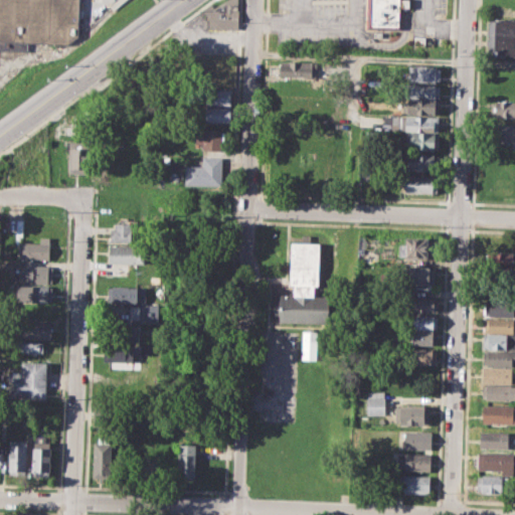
[(0,0),(0,41),(67,45),(79,35),(80,0),(0,0)]
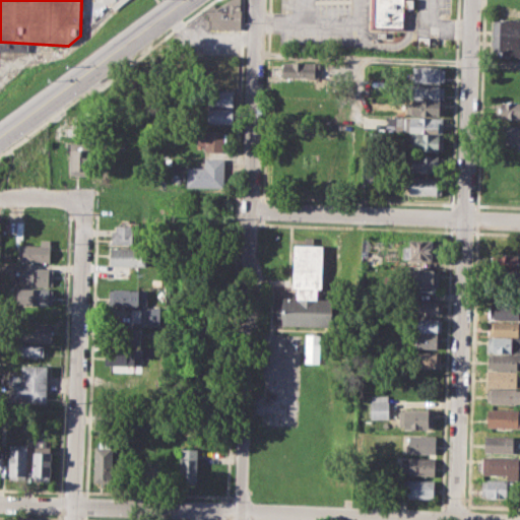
[(205,10),(212,4),(217,10),(230,0),(240,0),(240,29),(210,29),(210,16),(205,10)]
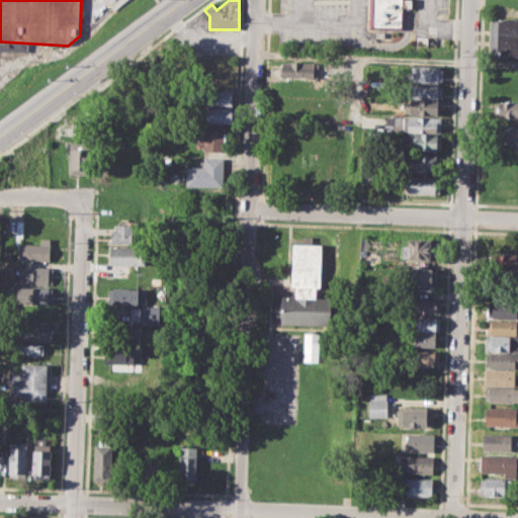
[(370,28),(371,0),(412,0),(412,8),(408,7),(404,7),(403,29),(370,28)]
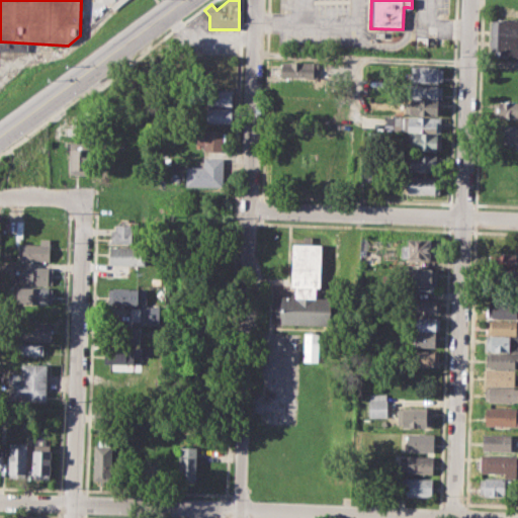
[(492,19),(517,19),(517,56),(491,56),(492,19)]
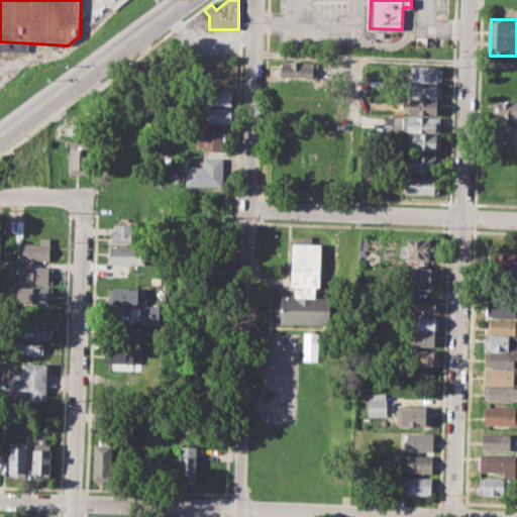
[(282,62),(317,63),(316,77),(270,75),(270,67),(282,67),(282,62)]
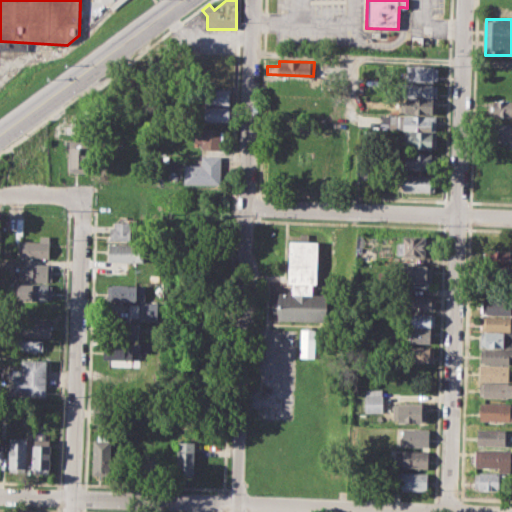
[(405,65),(437,66),(436,82),(410,80),(410,72),(405,72),(405,65)]
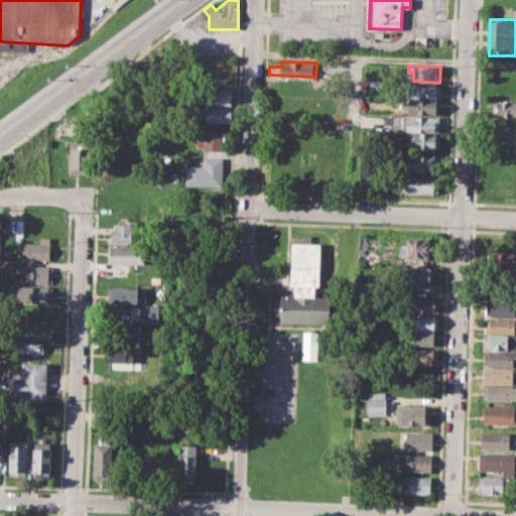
[(279,82),(289,82),(289,79),(312,79),(312,95),(278,93),(279,82)]
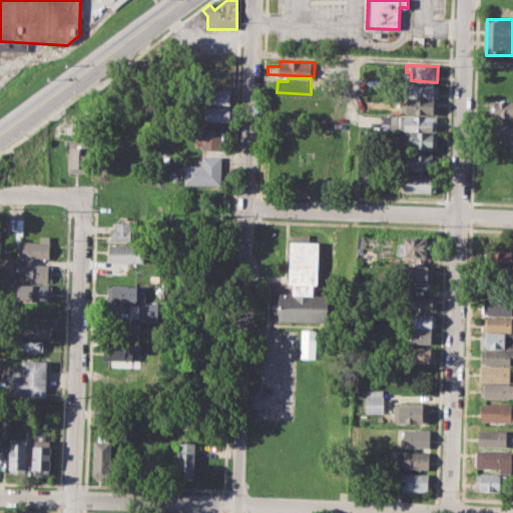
[(407,83),(436,84),(436,97),(407,96),(407,83)]
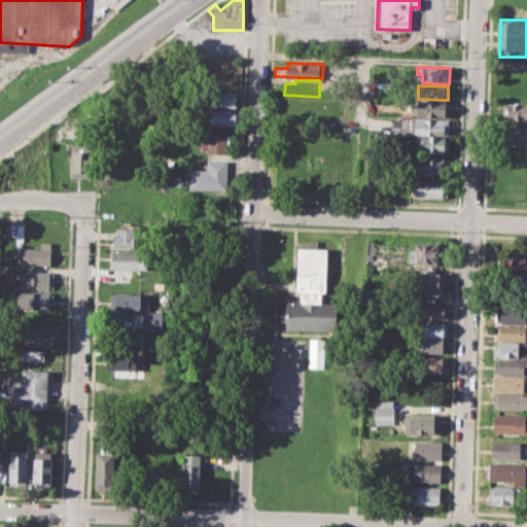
[(210,90),(238,91),(237,107),(210,106),(210,90)]
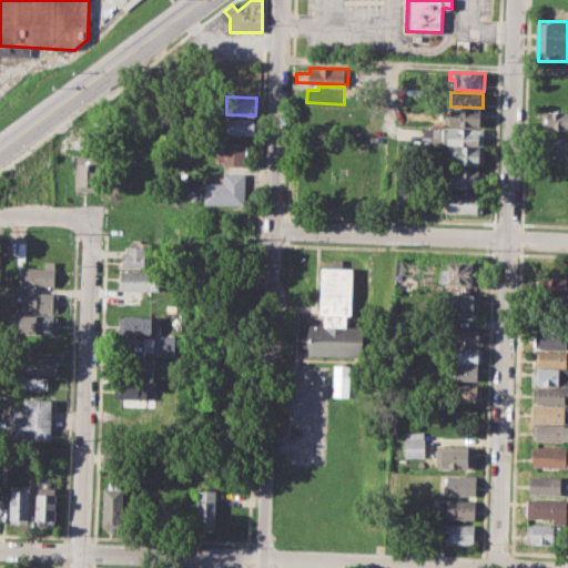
[(444,109),(482,111),(482,125),(444,123),(444,109)]
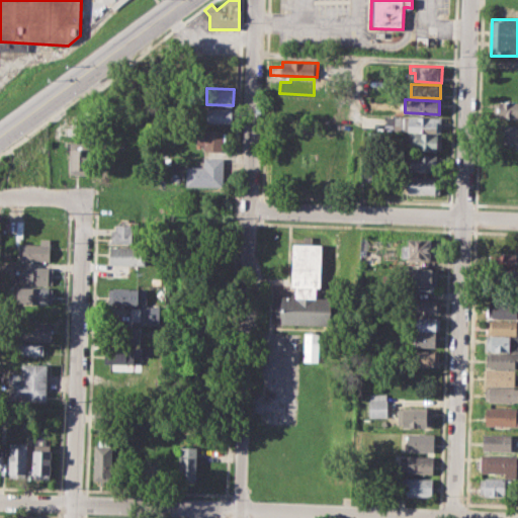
[(495,102),(517,102),(517,116),(494,116),(495,102)]
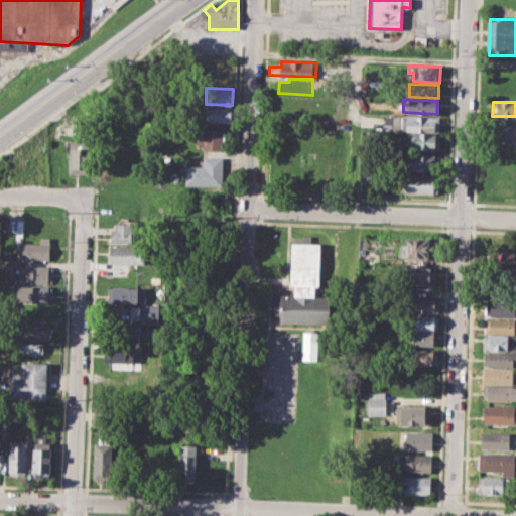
[(206,107),(231,108),(231,123),(205,122),(206,107)]
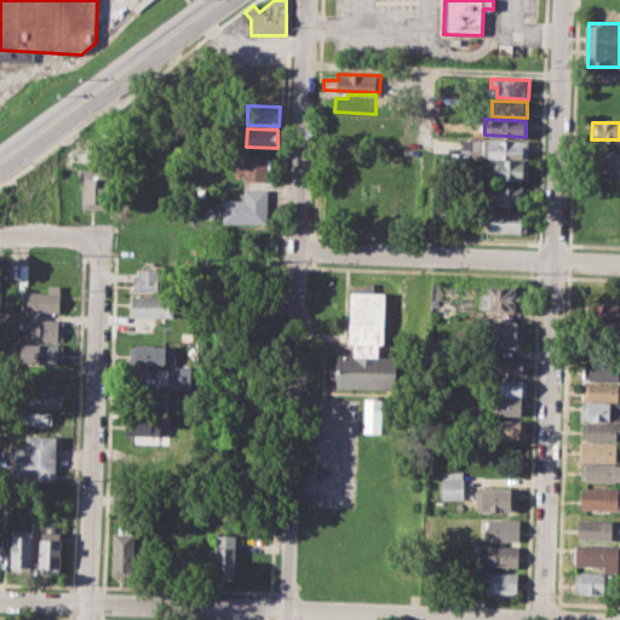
[(529,141),(528,159),(459,156),(459,138),(529,141)]
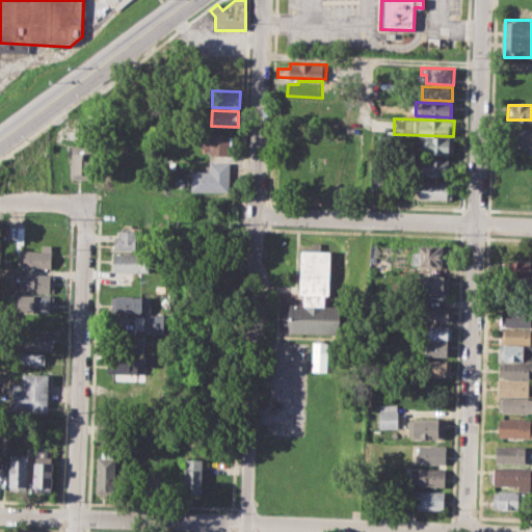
[(509,127),(531,128),(531,132),(531,145),(508,145),(509,127)]
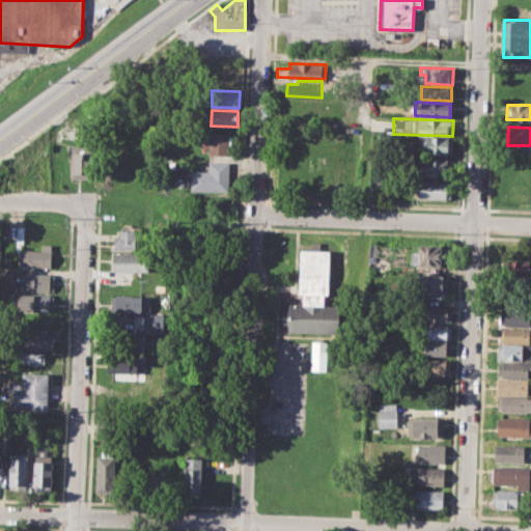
[(210,133),(233,134),(232,155),(208,154),(210,147),(201,147),(202,137),(210,138),(210,133)]
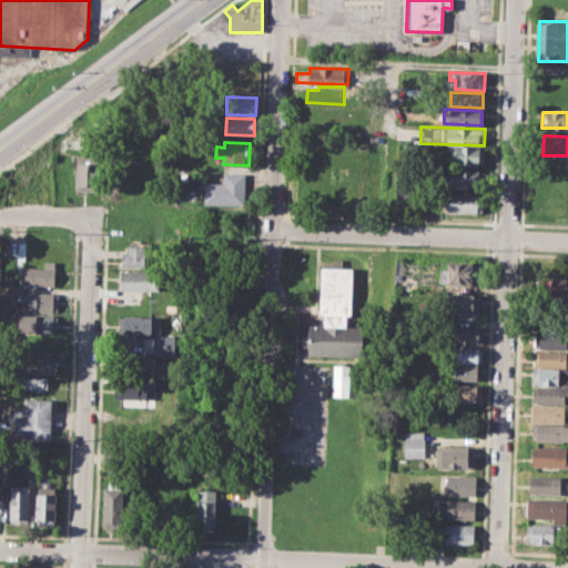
[(449,146),(484,148),(483,164),(448,162),(449,146)]
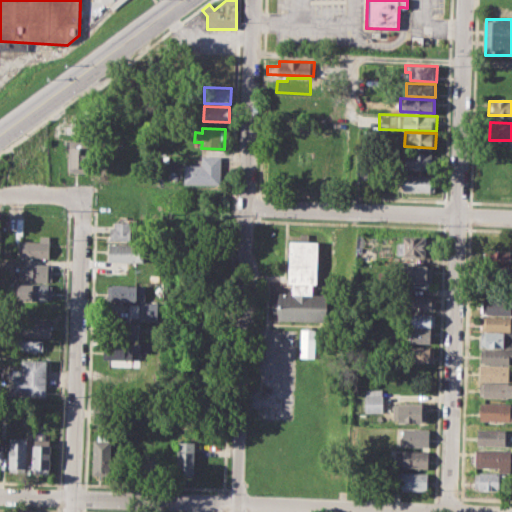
[(65,139),(88,140),(86,173),(68,172),(69,148),(65,148),(65,139)]
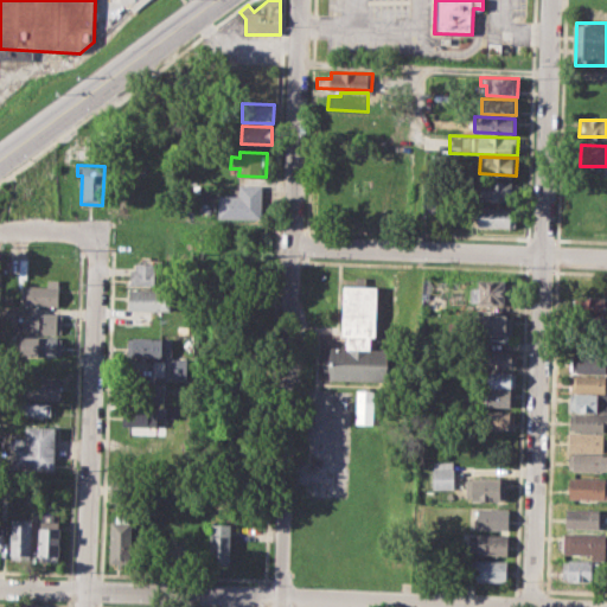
[(481,180),(516,181),(515,203),(480,200),(481,180)]
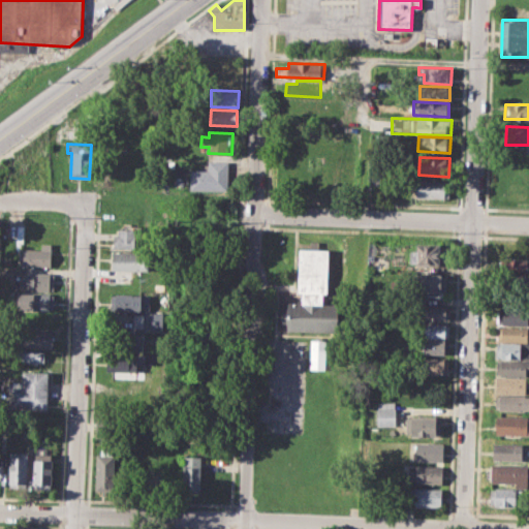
[(209,160),(228,161),(227,191),(190,190),(190,169),(204,170),(204,164),(209,165),(209,160)]
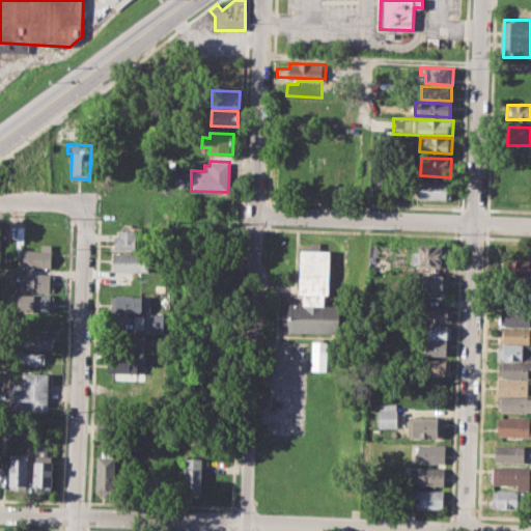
[(373,175),(385,175),(385,187),(373,187),(373,175)]
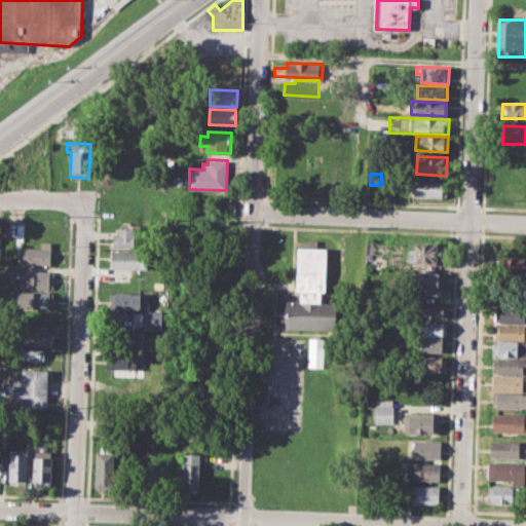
[(413,179),(446,180),(445,197),(412,196),(413,179)]
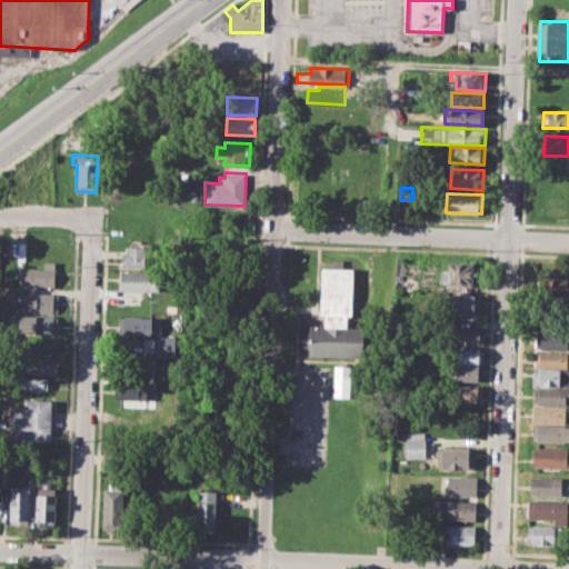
[(133,240),(152,241),(151,268),(122,267),(122,248),(132,248),(133,240)]
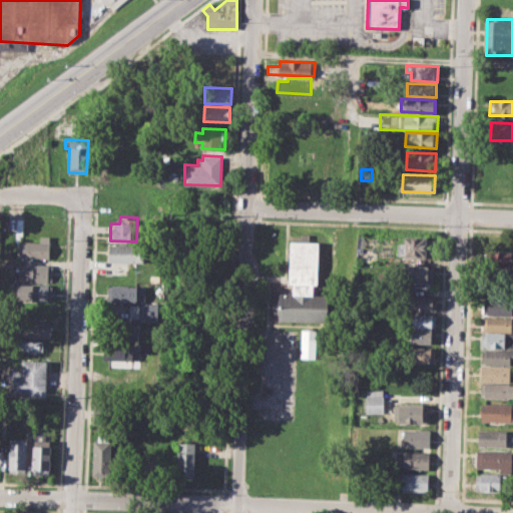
[(289,240),(301,241),(301,234),(311,234),(311,241),(321,241),(320,285),(313,284),(313,292),(293,292),(293,284),(288,284),(289,240)]
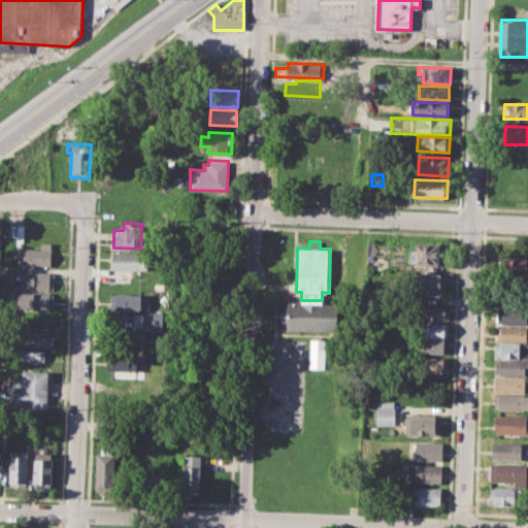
[(416,242),(446,244),(444,265),(408,263),(409,250),(416,251),(416,242)]
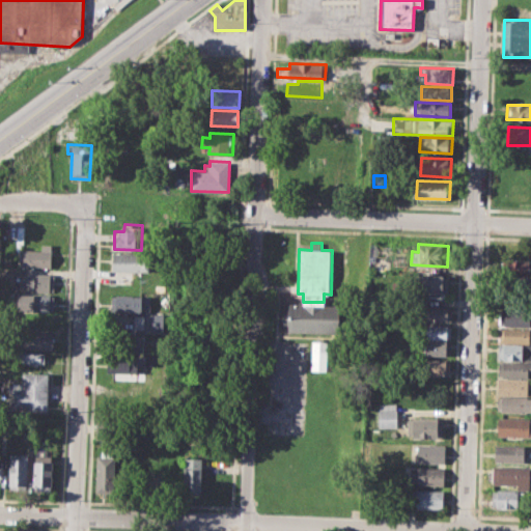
[(19,249),(39,250),(40,245),(51,245),(50,267),(19,266),(19,249)]
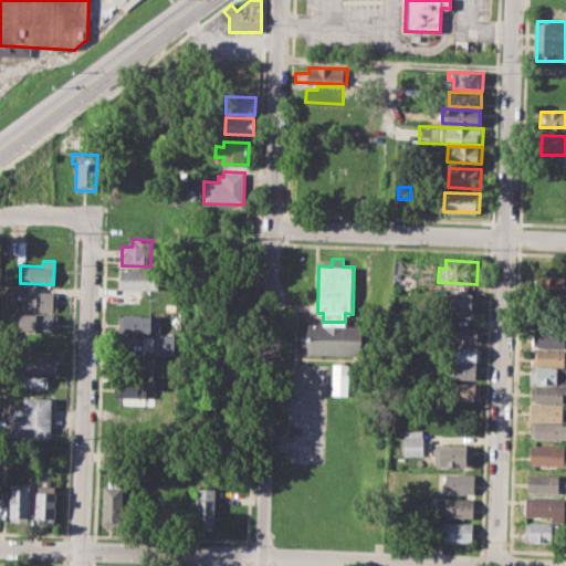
[(121,270),(161,271),(160,289),(119,287),(121,270)]
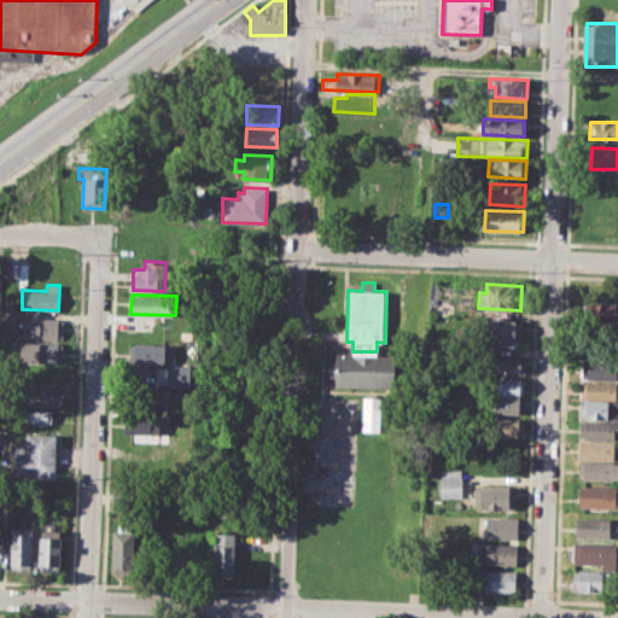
[(592,303),(616,303),(614,322),(583,321),(583,309),(590,309),(592,303)]
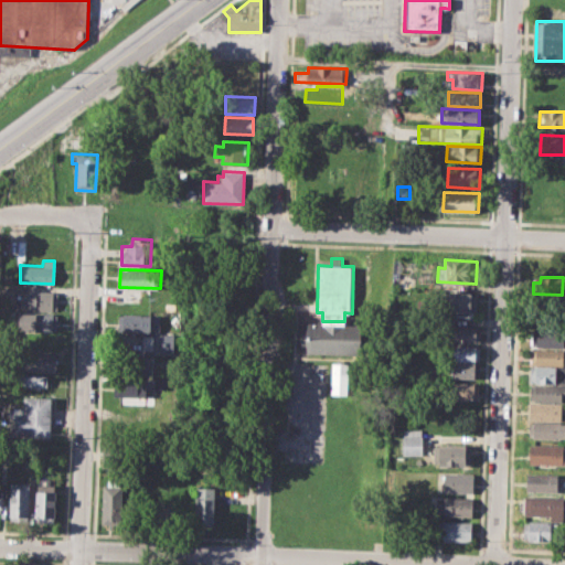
[(28,290),(56,291),(56,310),(14,309),(14,299),(28,300),(28,290)]
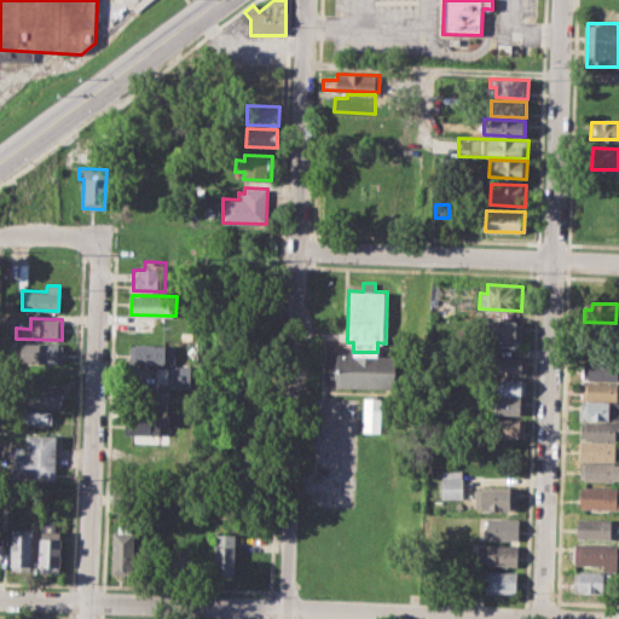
[(485,319),(524,322),(522,342),(484,340),(485,319)]
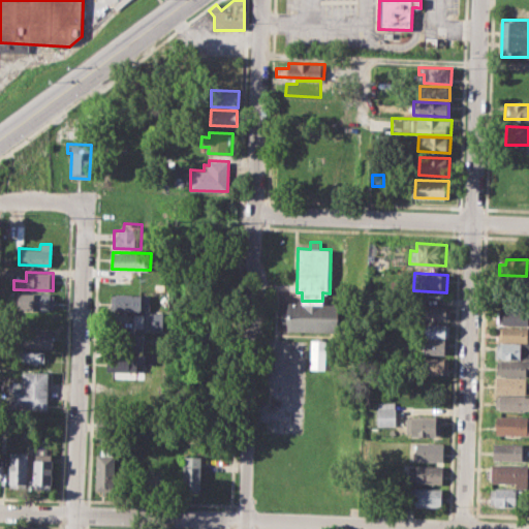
[(18,292),(53,294),(52,310),(17,309),(18,292)]
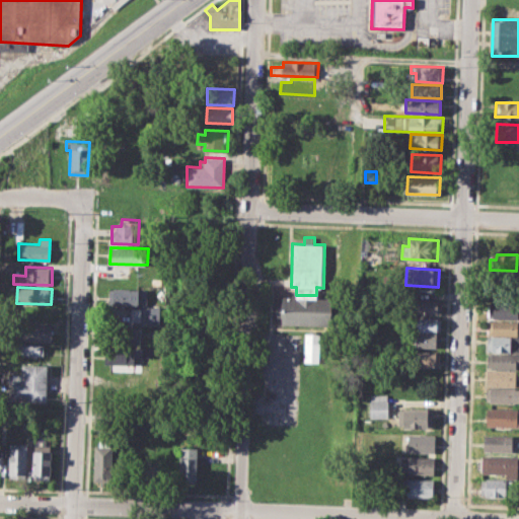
[(106,287),(146,288),(146,303),(106,303),(106,287)]
